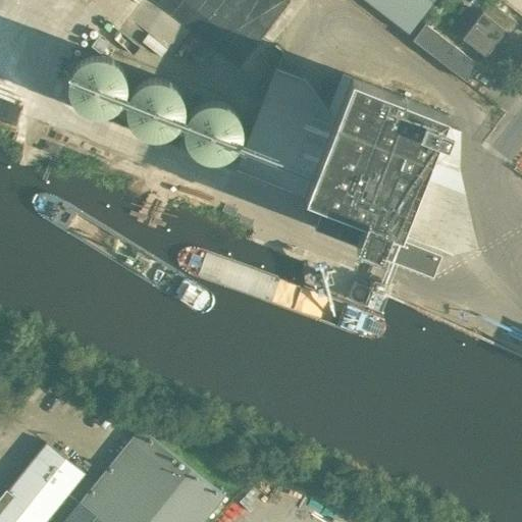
[(276,13),(259,0),(232,0),(211,29),(222,37),(213,48),(236,66),(276,13)]
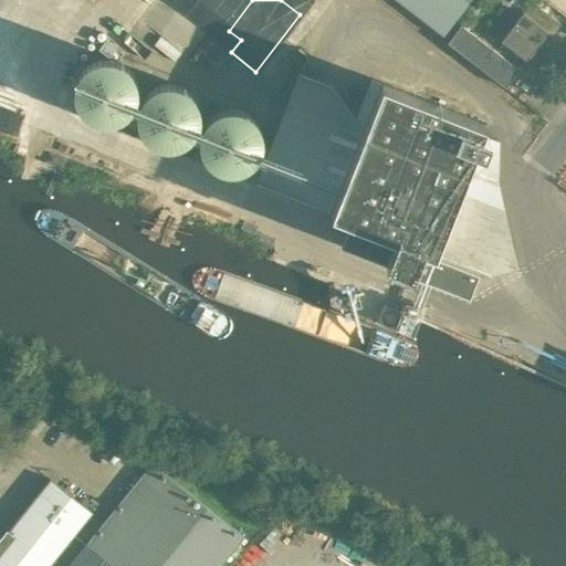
[(395,0),(441,35),(443,37),(471,0),(395,0)]
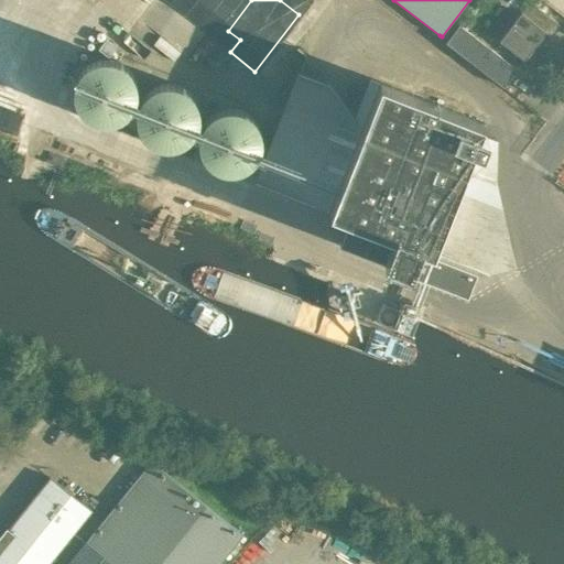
[(544,33),(549,36),(557,25),(529,2),(498,42),(523,61),(544,33)]
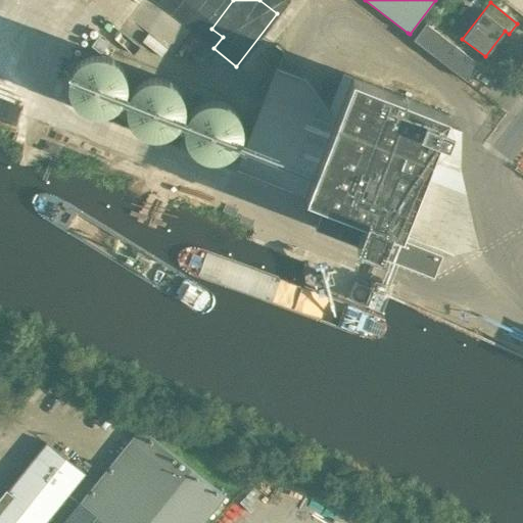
[(425,24),(413,40),(467,82),(479,64),(425,24)]
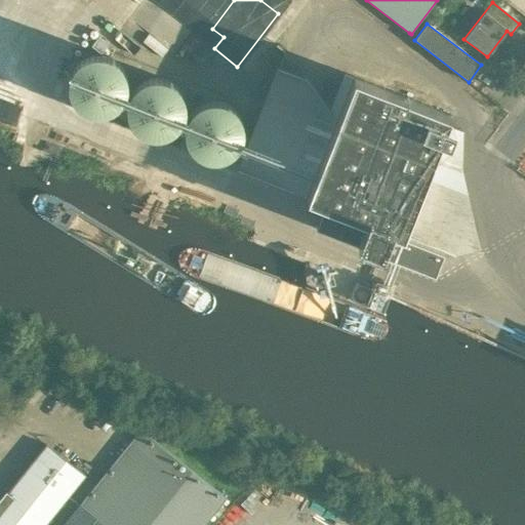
[(69,71),(65,80),(65,90),(68,99),(73,108),(81,113),(91,116),(101,115),(110,112),(117,106),(122,97),(124,87),(123,78),(119,69),(112,63),(104,57),(93,56),(84,58),(75,64),(69,71)]
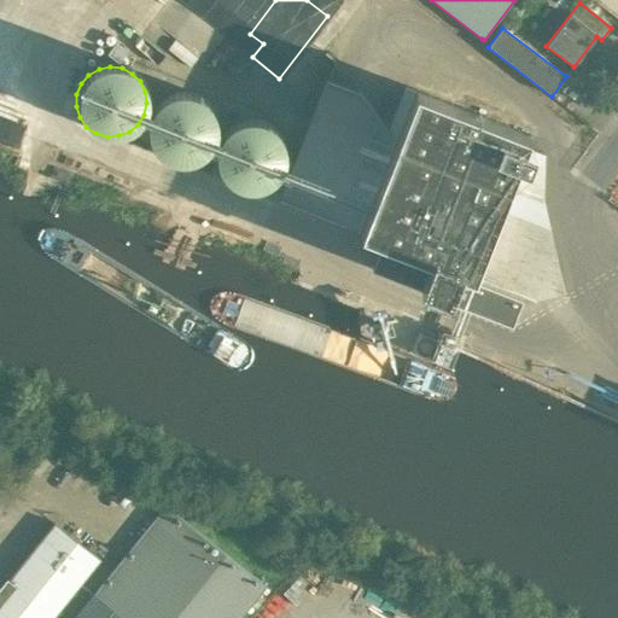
[(520,299),(531,303),(561,297),(543,205),(544,158),(528,151),(532,139),(407,88),(389,134),(360,98),(326,85),(278,203),(380,244),(369,270),(509,326),(520,299)]
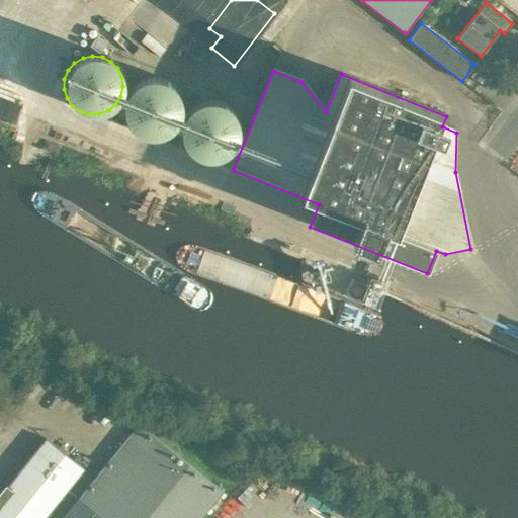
[(126,91),(123,100),(122,110),(125,119),(132,127),(140,134),(149,136),(159,136),(168,132),(175,125),(180,117),(182,108),(180,98),(176,90),(170,83),(161,79),(152,77),(142,79),(134,84),(126,91)]
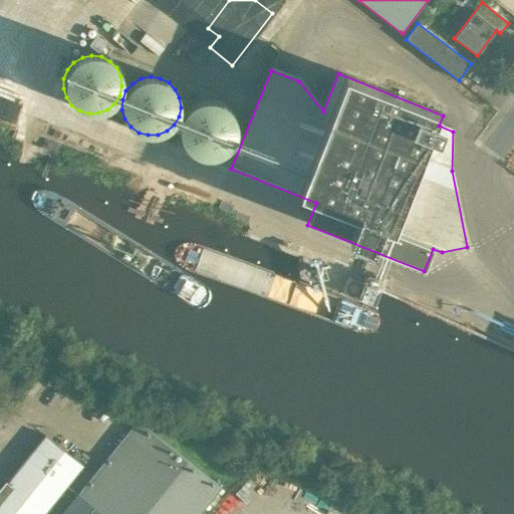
[(183,114),(179,123),(179,134),(182,143),(187,151),(196,156),(205,159),(214,158),(223,155),(230,149),(235,140),(237,131),(236,121),(232,112),(225,106),(217,101),(207,100),(198,102),(189,107),(183,114)]
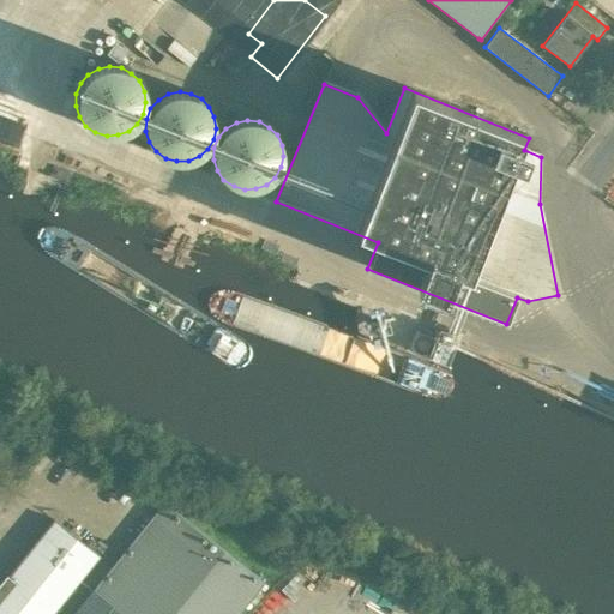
[(239,613),(264,583),(163,503),(92,590),(73,613),(239,613)]
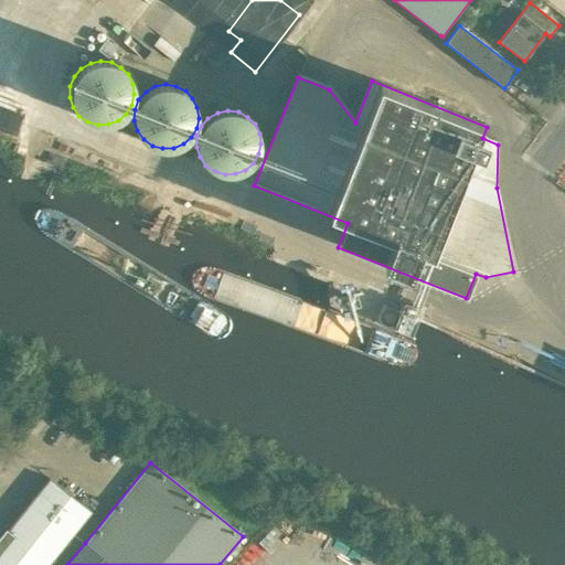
[(0,540),(0,564),(49,564),(92,512),(50,478),(0,540)]
